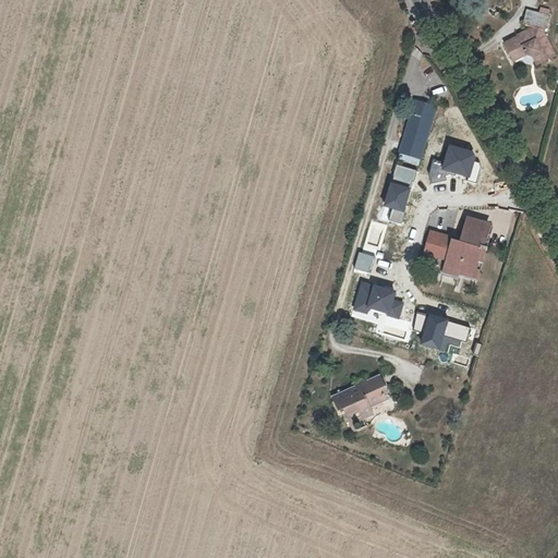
[(519,31),(520,34),(521,36),(516,38),(514,36),(506,39),(512,53),(525,48),(528,52),(535,53),(538,60),(556,52),(543,26),(546,27),(549,14),(525,9),(523,22),(533,24),(519,31)]
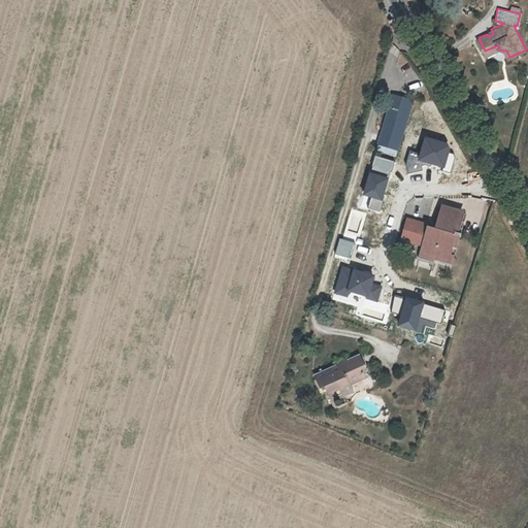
[(487,55),(499,50),(497,45),(485,51),(487,55)]
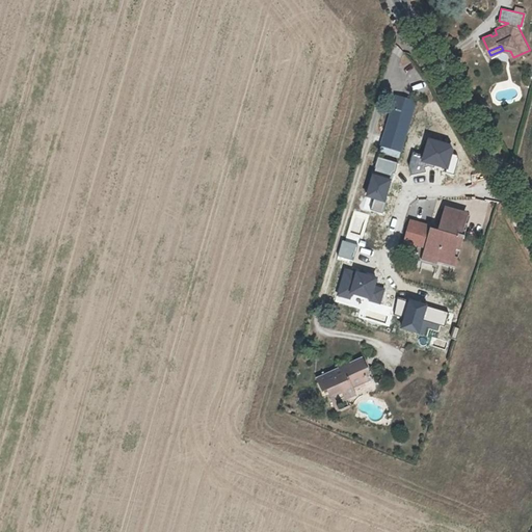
[(396,101),(381,150),(401,156),(416,106),(396,101)]
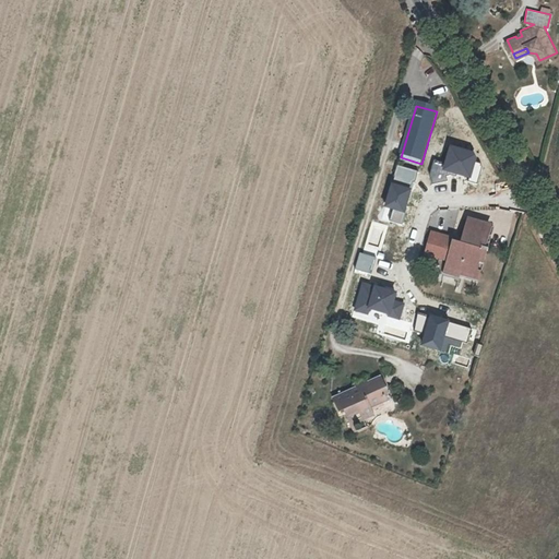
[(449,212),(445,224),(454,226),(458,214),(449,212)]
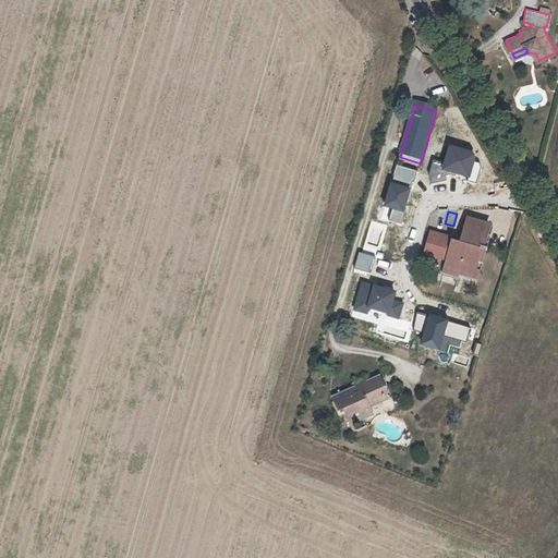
[(445,268),(461,273),(475,277),(484,246),(483,245),(489,222),(469,216),(462,237),(462,240),(436,233),(434,240),(429,239),(425,252),(448,258),(445,268)]
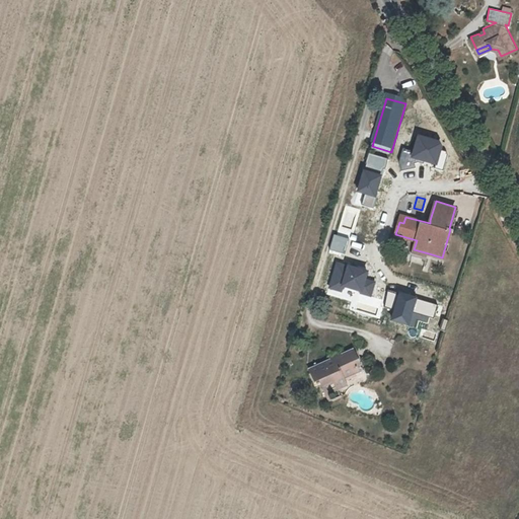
[(460,209),(455,207),(449,228),(450,229),(454,230),(460,209)]
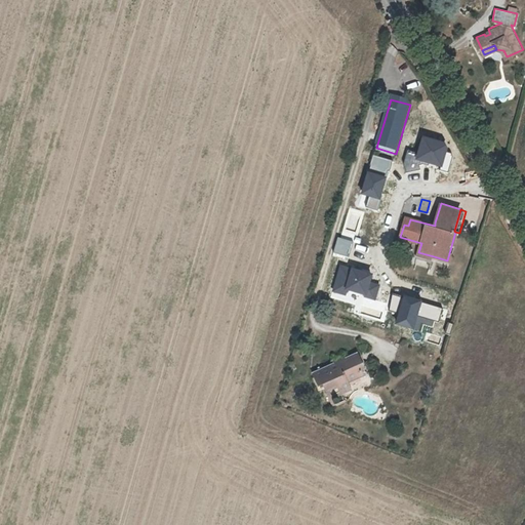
[(407,214),(404,225),(408,226),(410,219),(435,226),(435,223),(407,214)]
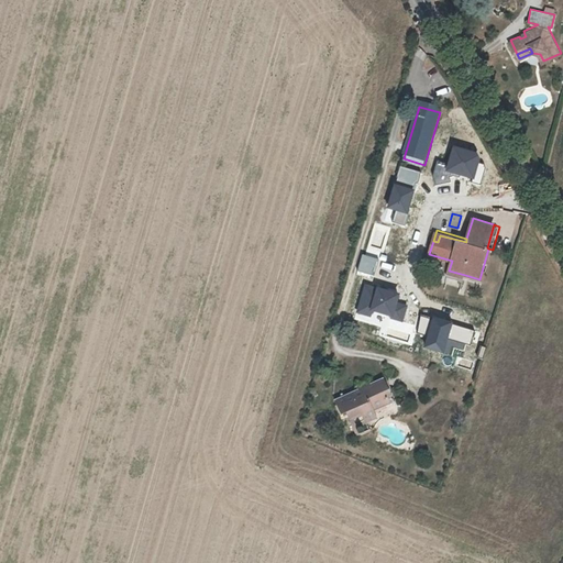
[(493,250),(488,249),(479,279),(484,280),(493,250)]
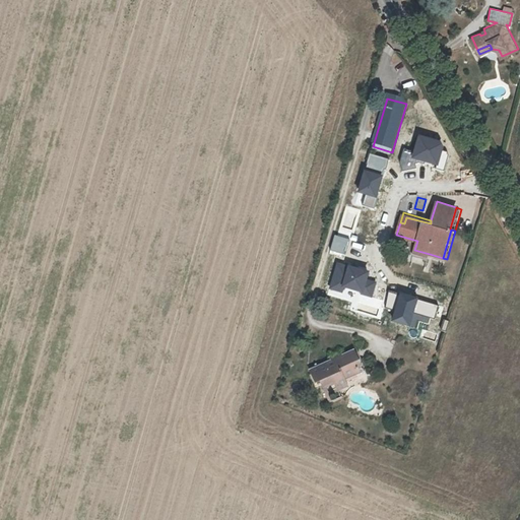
[(428,260),(430,254),(414,250),(412,256),(428,260)]
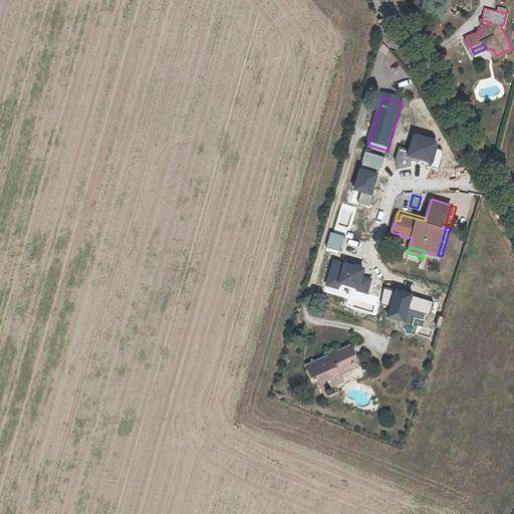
[(324,394),(336,389),(344,384),(341,379),(358,371),(349,351),(309,370),(314,382),(319,381),(324,394)]
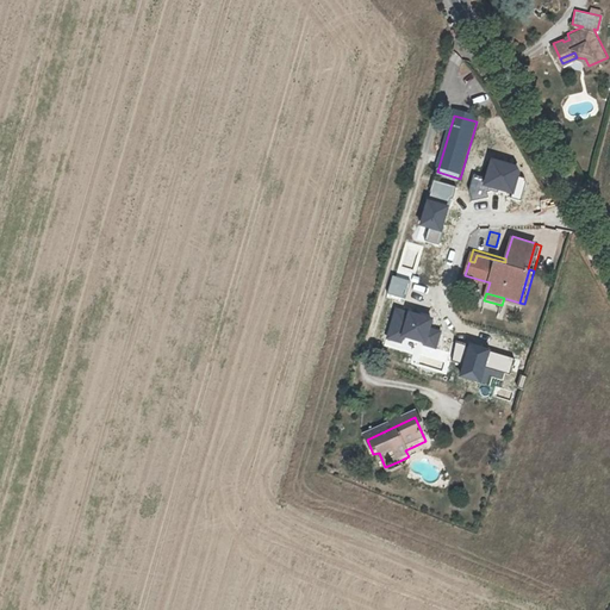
[(404,473),(399,461),(385,467),(391,479),(404,473)]
